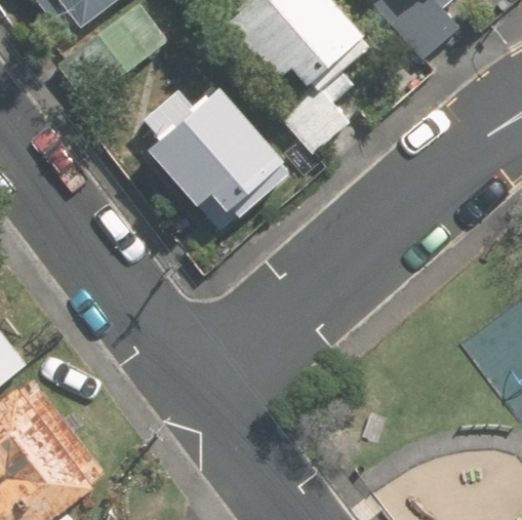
[(35,0),(63,37),(112,0),(35,0)]
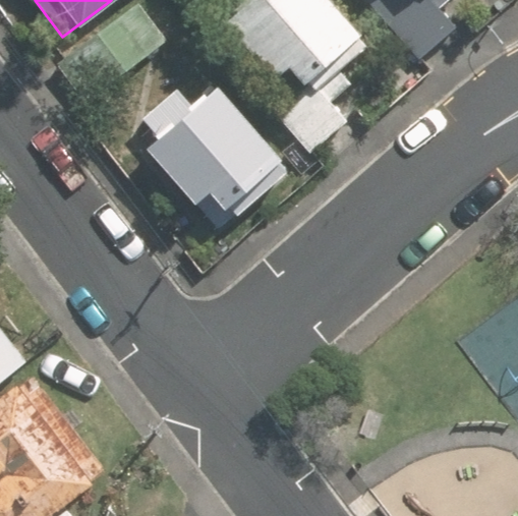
[(174,36),(148,0),(141,0),(56,62),(84,102),(174,36)]
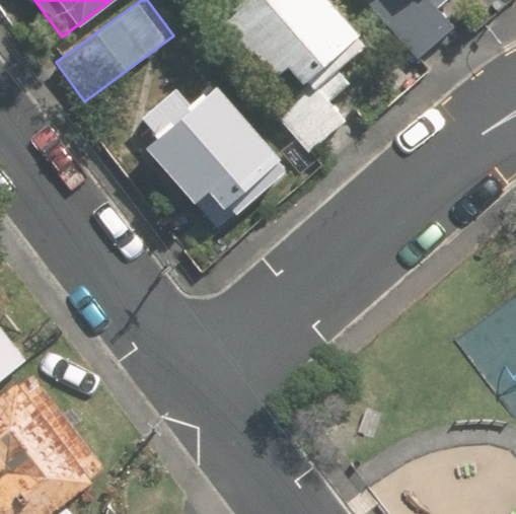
[(367,45),(325,0),(255,0),(230,24),(271,67),(250,86),(311,151),(362,103),(335,75),(367,45)]
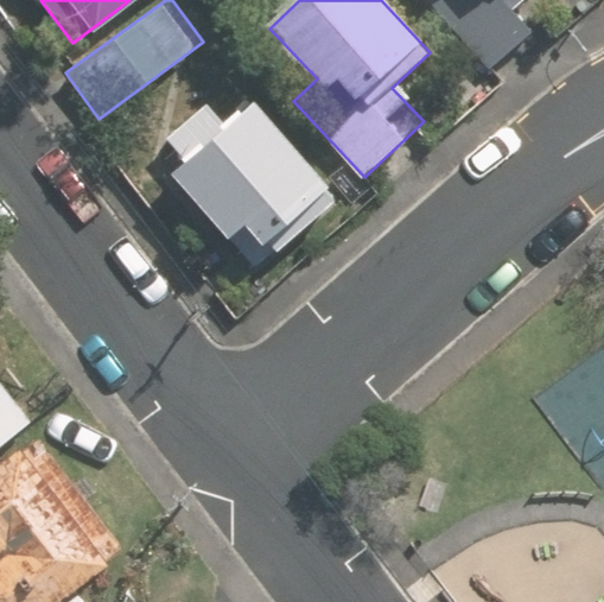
[(332,194),(256,102),(171,173),(229,244),(248,227),(266,248),(332,194)]
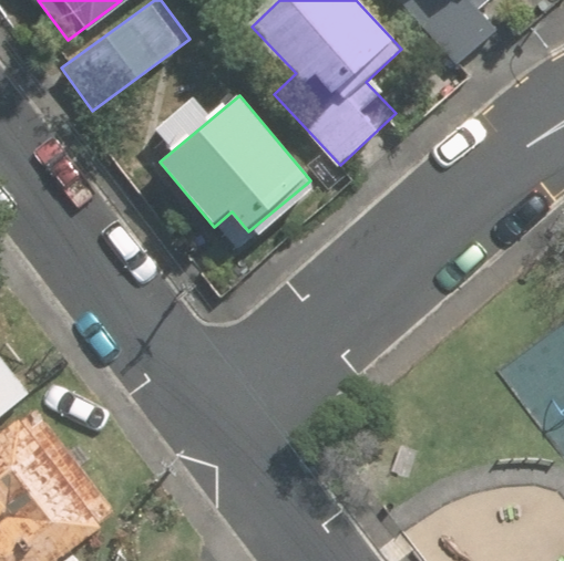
[(0,408),(22,392),(0,363),(0,408)]
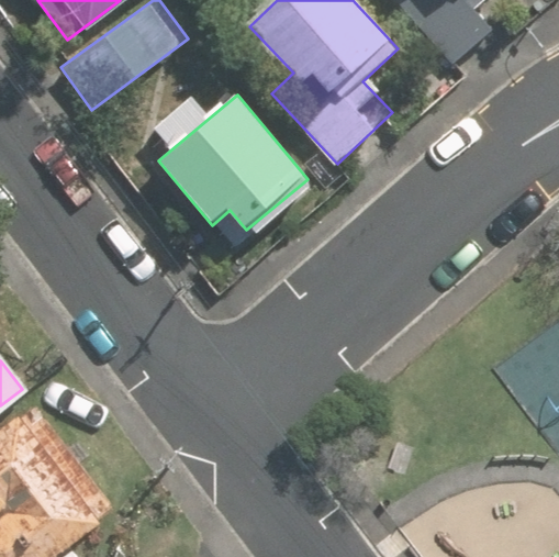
[(0,556),(45,556),(118,505),(38,397),(0,424),(0,556)]
